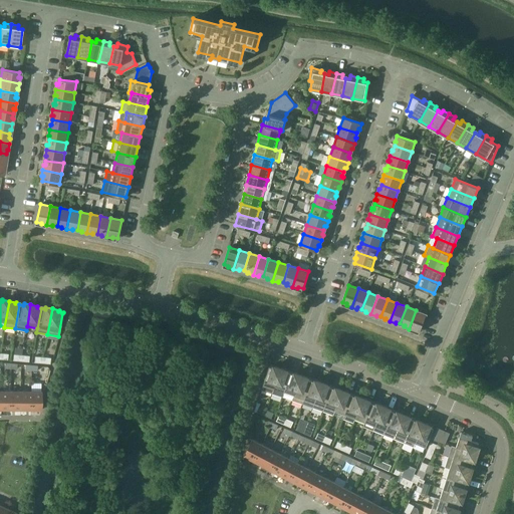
[(416,310),(409,329),(415,331),(415,329),(420,331),(426,314),(416,310)]
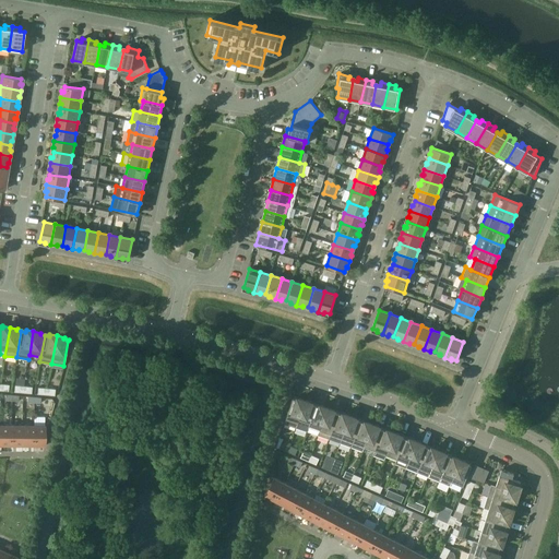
[(296,428),(305,401),(298,397),(297,400),(293,397),(285,424),(296,428)]
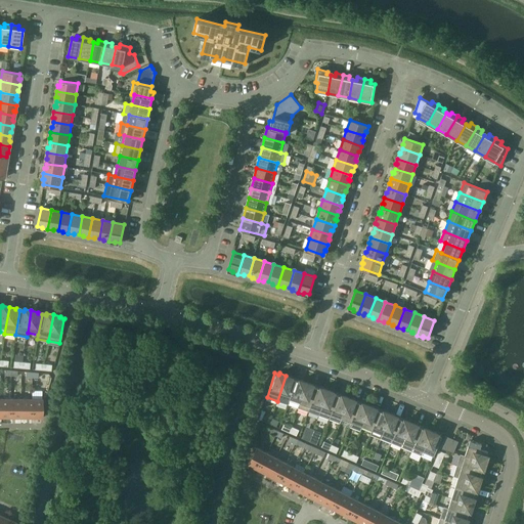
[(288,404),(296,380),(292,379),(293,378),(286,376),(277,401),(288,404)]
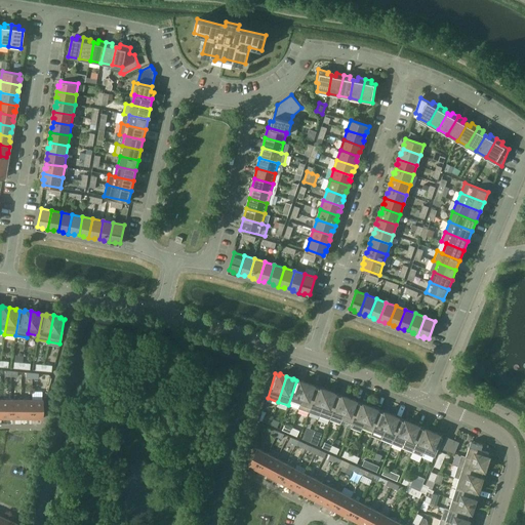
[(300,382),(296,380),(288,405),(298,409),(308,382),(301,380),(300,382)]
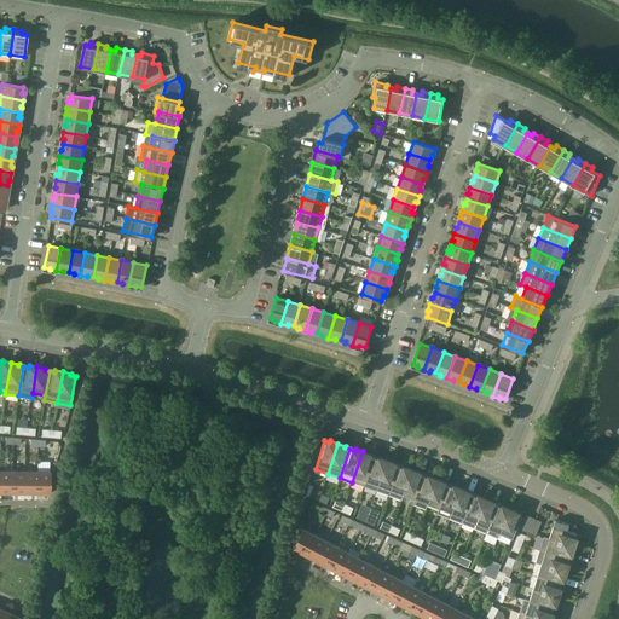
[(365,486),(375,458),(370,456),(371,455),(363,451),(352,482),(365,486)]
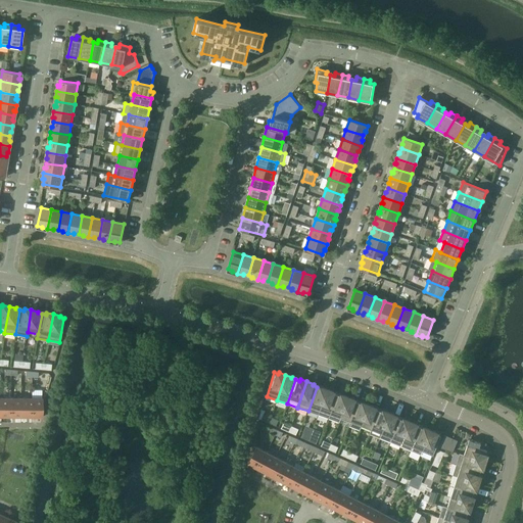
[(319,415),(328,389),(321,386),(321,388),(317,387),(308,411),(319,415)]
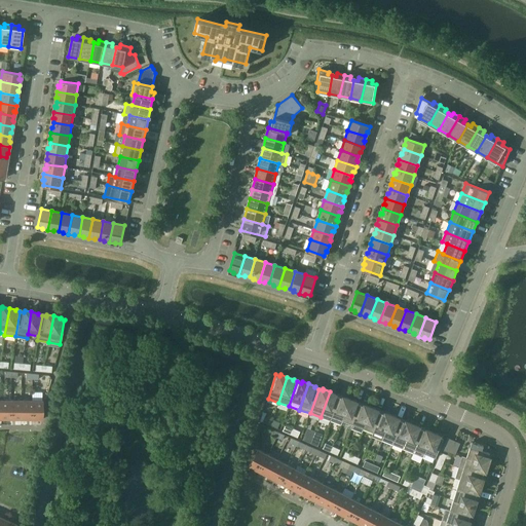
[(331,420),(339,397),(336,396),(336,393),(330,391),(321,417),(331,420)]
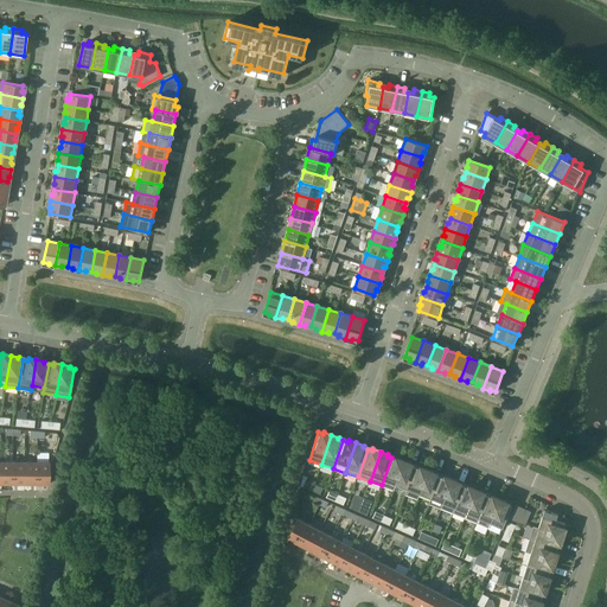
[(394,490),(396,484),(404,460),(397,458),(396,459),(391,458),(382,485),(394,490)]
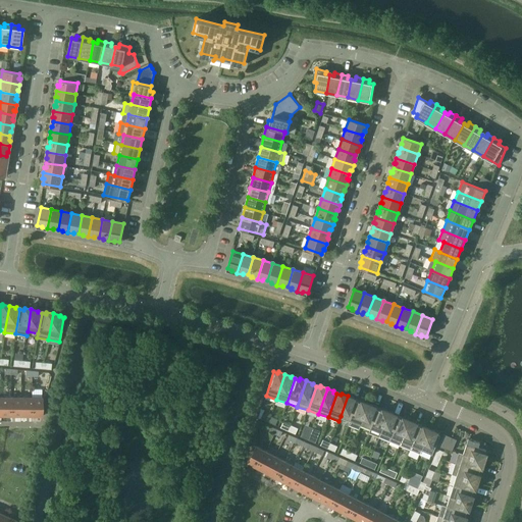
[(351,420),(358,402),(354,400),(355,399),(348,396),(341,416),(351,420)]
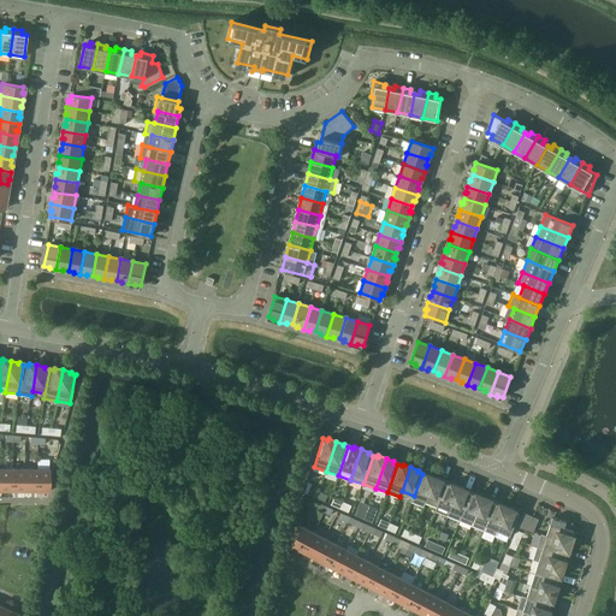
[(0,468),(0,485),(0,490),(12,491),(12,468),(0,468)]
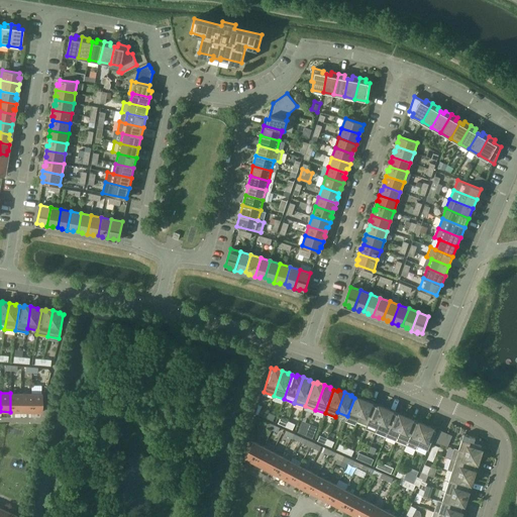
[(20,412),(21,393),(10,393),(10,412),(20,412)]
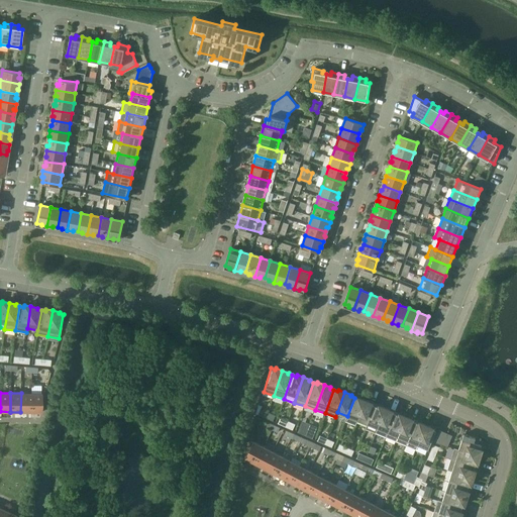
[(21,393),(20,412),(31,412),(31,393),(21,393)]
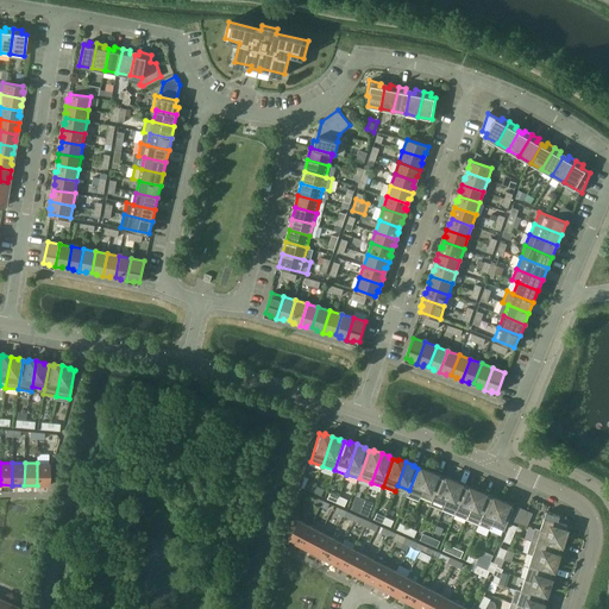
[(37,463),(37,485),(49,485),(49,463),(37,463)]
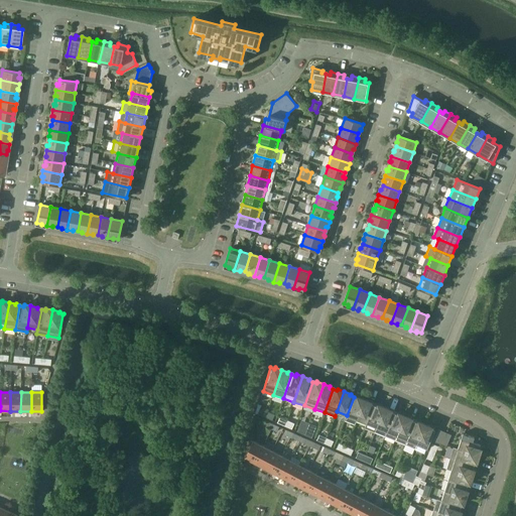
[(355,424),(357,419),(365,399),(358,396),(358,398),(354,397),(347,415),(345,420),(355,424)]
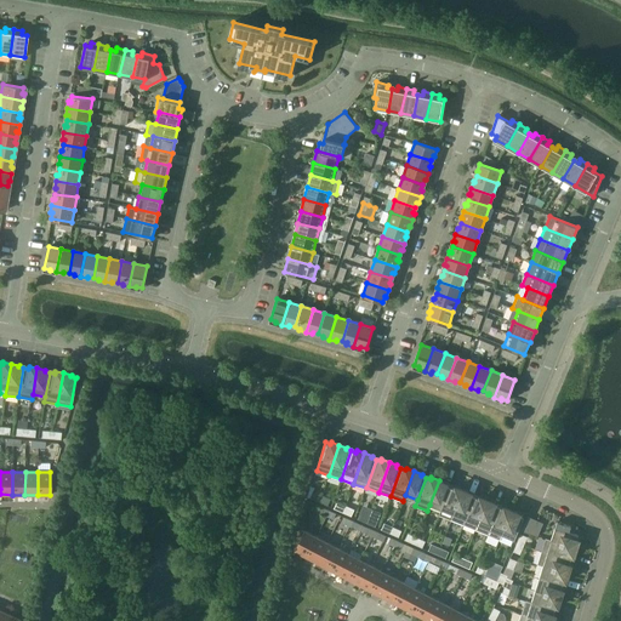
[(442,510),(450,486),(446,485),(446,483),(439,480),(429,505),(442,510)]
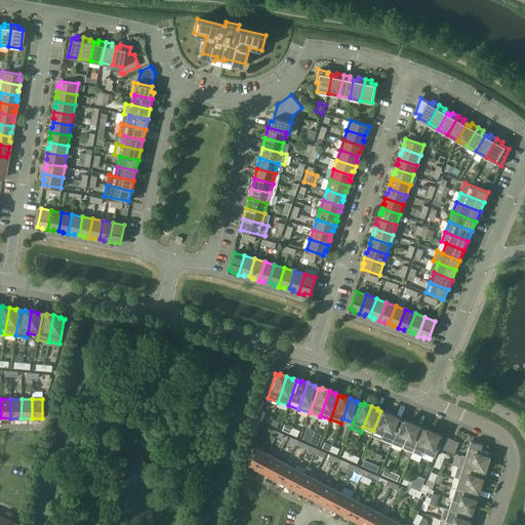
[(381,439),(392,414),(386,411),(385,413),(380,411),(373,431),(371,436),(381,439)]
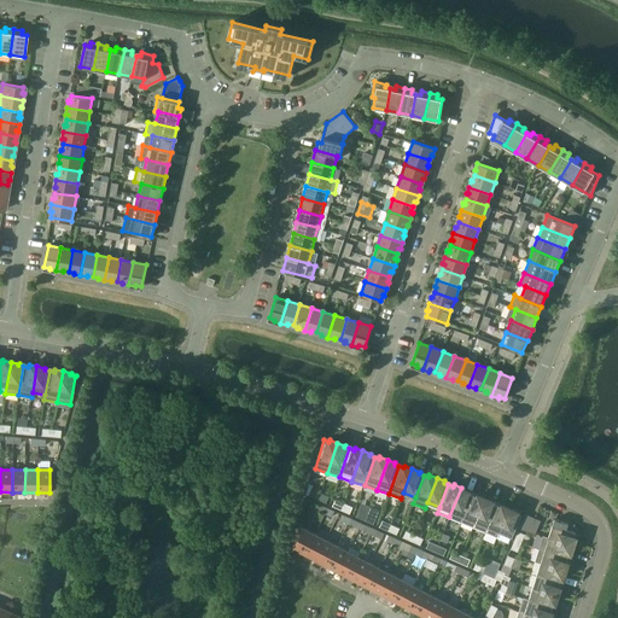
[(461,523),(473,494),(468,493),(468,491),(461,488),(449,517),(461,523)]
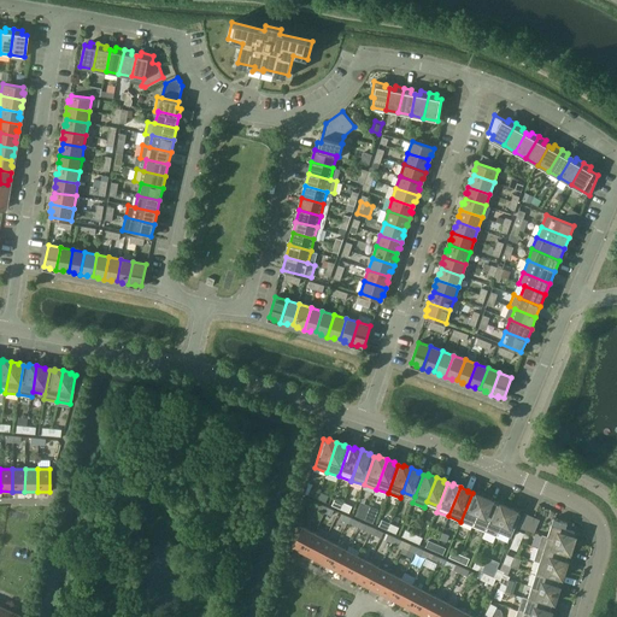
[(317,498),(321,492),(311,488),(309,494),(317,498)]
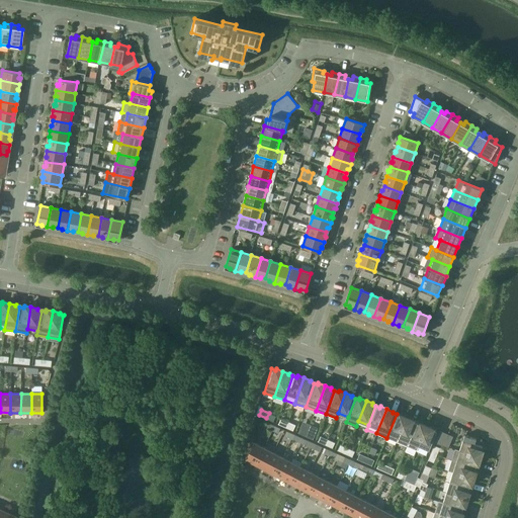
[(269,413),(266,418),(273,422),(276,416),(269,413)]
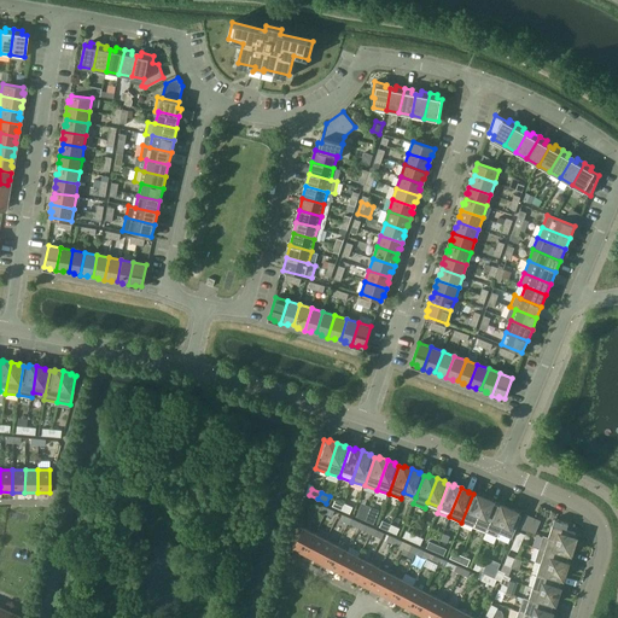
[(473,528),(485,497),(478,495),(477,496),(473,494),(461,523),(473,528)]
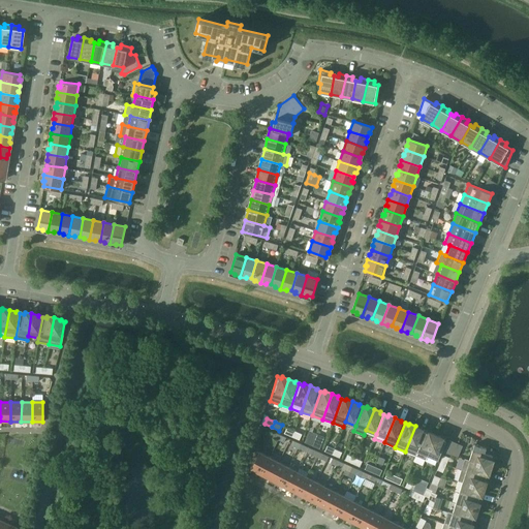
[(415,456),(426,432),(422,430),(423,429),(415,426),(405,452),(415,456)]
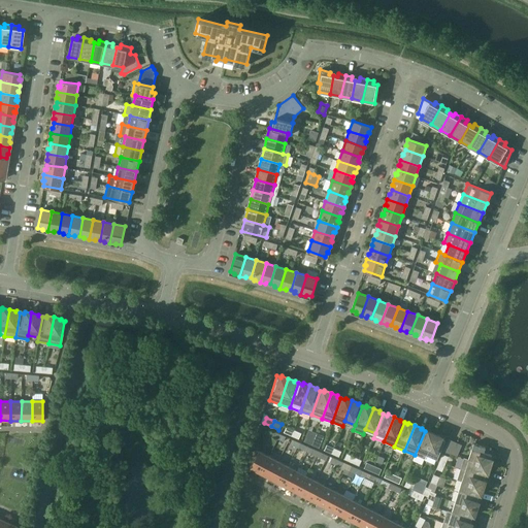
[(292,435),(294,430),(287,426),(284,432),(292,435)]
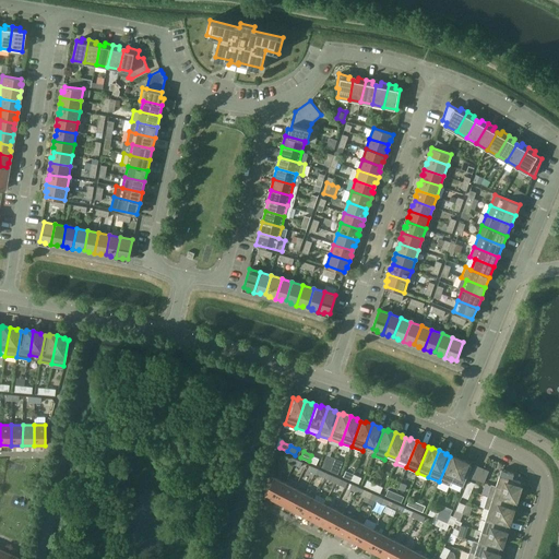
[(311,455),(309,461),(317,464),(319,459),(311,455)]
